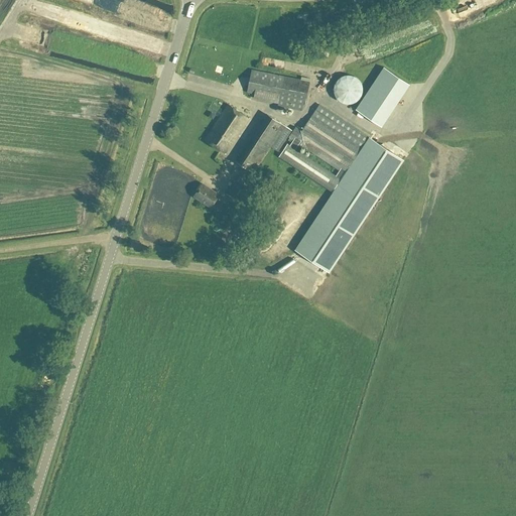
[(305,79),(250,72),(248,91),(280,95),(281,90),(304,93),(305,79)]
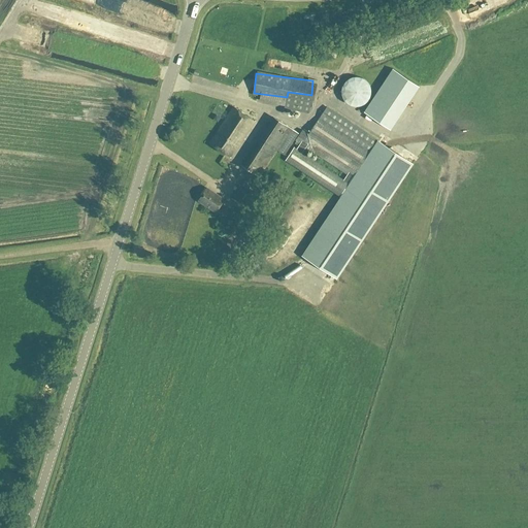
[(342,89),(342,92),(342,94),(343,97),(344,99),(345,101),(348,103),(350,104),(352,105),(355,106),(357,106),(360,106),(362,105),(365,104),(367,103),(368,101),(370,99),(371,97),(372,94),(372,92),(372,89),(371,87),(370,85),(368,83),(367,80),(365,78),(362,77),(360,77),(357,76),(355,77),(352,77),(350,78),(348,80),(345,83),(344,85),(343,87),(342,89)]
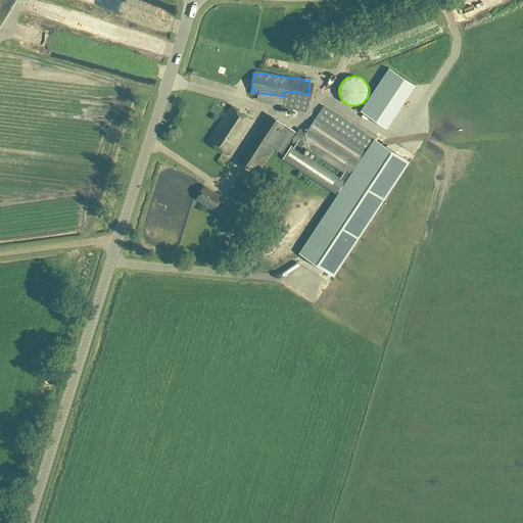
[(230,155),(252,120),(232,106),(208,142),(230,155)]
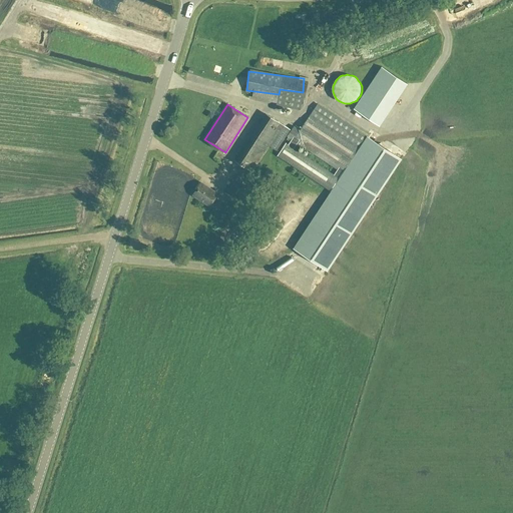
[(311,114),(361,147),(367,136),(318,104),(311,114)]
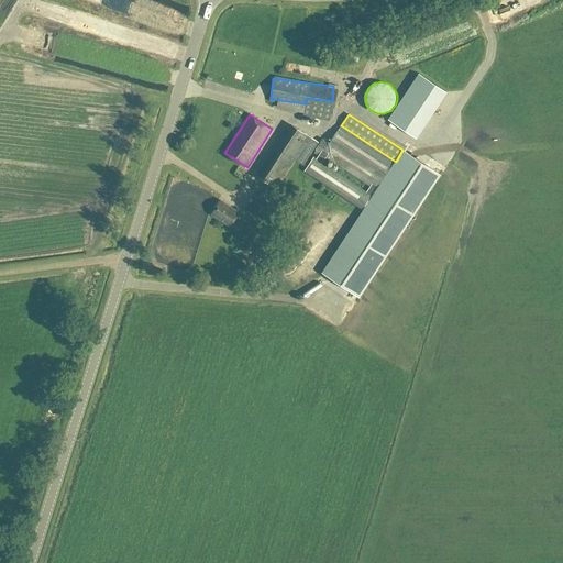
[(318,142),(312,138),(291,123),(257,175),(278,189),(297,161),(304,165),(313,151),(318,142)]
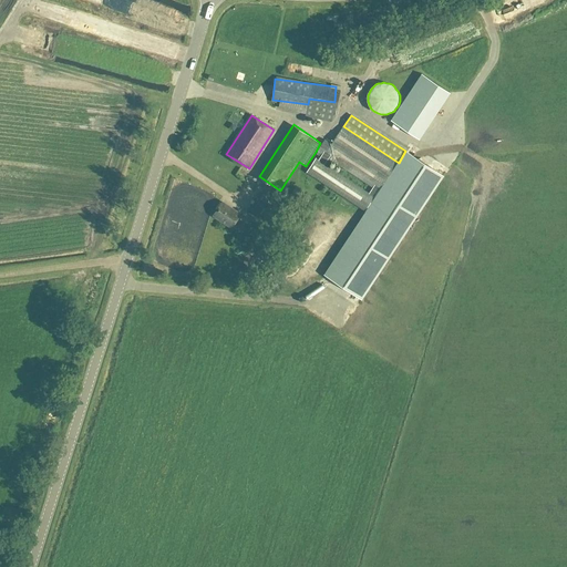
[(372,187),(378,192),(379,192),(399,163),(343,126),(332,144),(326,140),(318,152),(322,154),(328,158),(372,187)]
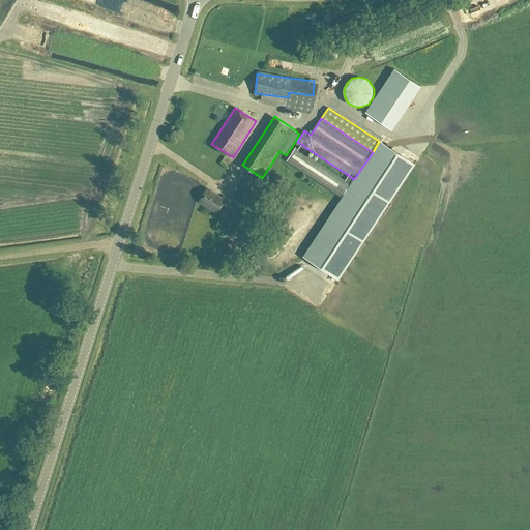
[(379,141),(373,152),(354,179),(353,179),(343,194),(346,196),(304,257),(337,278),(414,164),(379,141)]
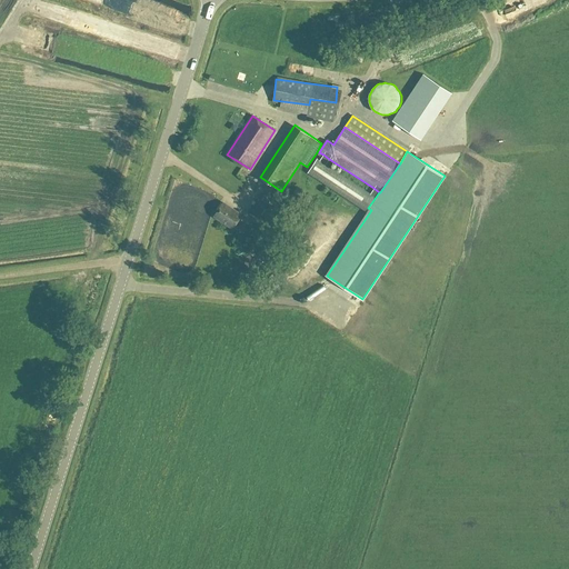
[(323,155),(320,160),(318,158),(309,172),(367,211),(368,208),(379,192),(373,188),(370,193),(327,165),(329,159),(323,155)]
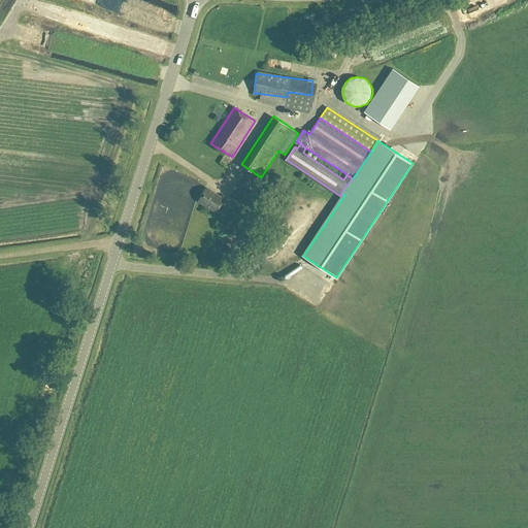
[(250,209),(256,197),(239,187),(232,199),(250,209)]
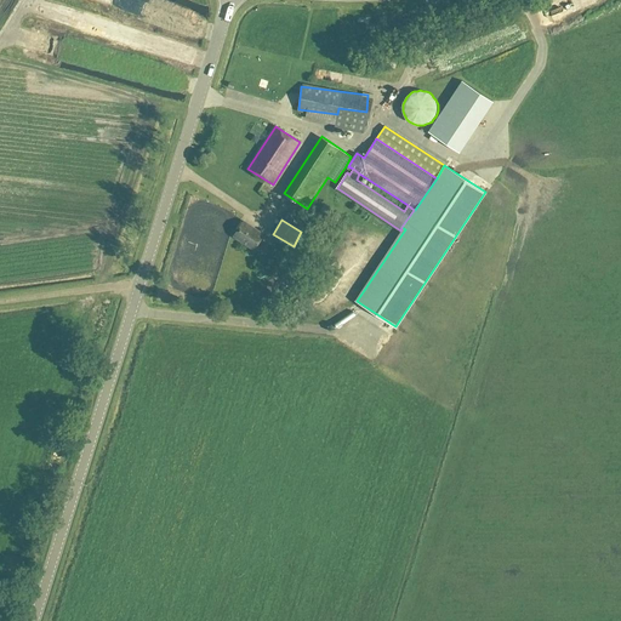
[(262,249),(267,243),(261,239),(265,234),(244,222),(234,235),(255,249),(257,245),(262,249)]
